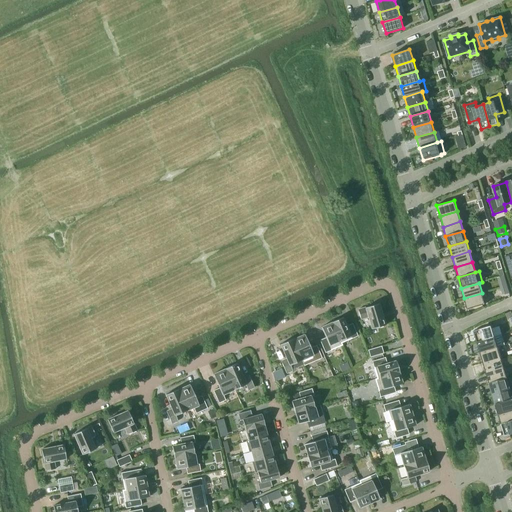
[(500,287),(503,296),(510,294),(507,285),(500,287)]
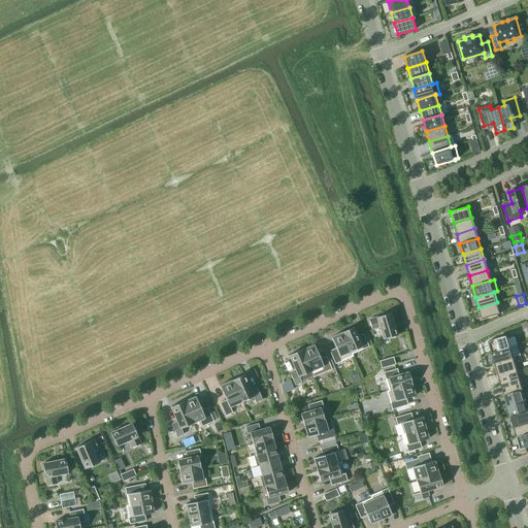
[(497,302),(479,307),(482,319),(500,314),(497,302)]
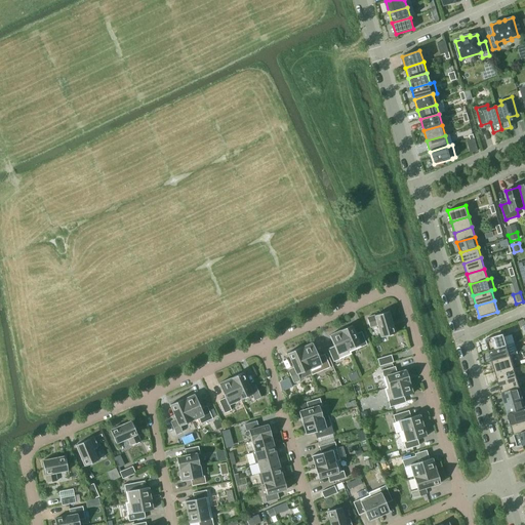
[(381,337),(395,333),(389,311),(367,318),(369,327),(377,325),(381,337)]
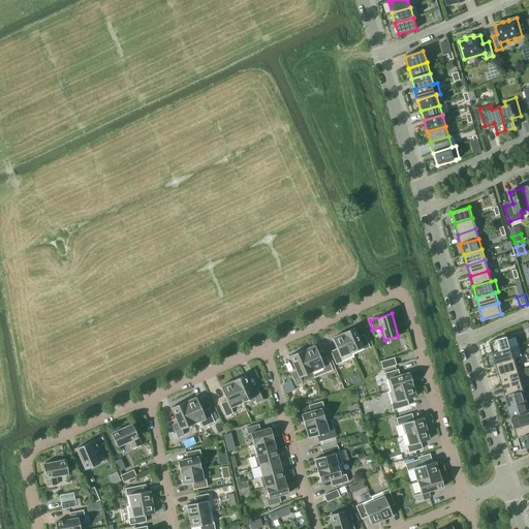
[(358,337),(354,328),(342,333),(343,334),(351,354),(352,354),(370,347),(364,334),(358,337)]
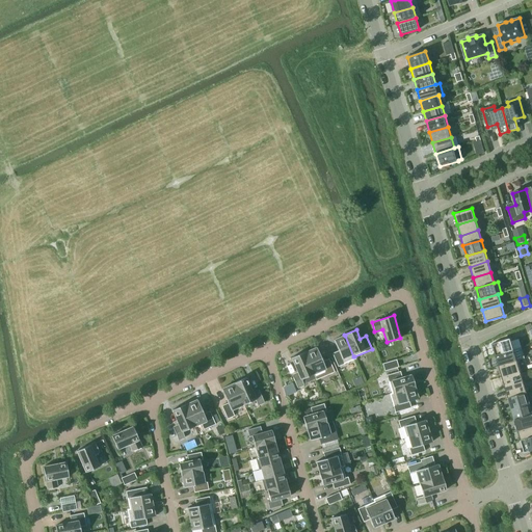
[(353,356),(345,336),(334,340),(339,351),(333,353),(338,366),(355,358),(354,356),(353,356)]
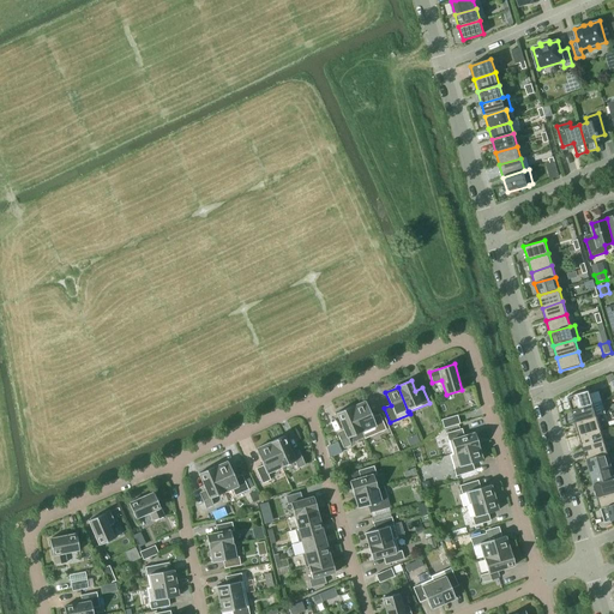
[(569,397),(572,410),(594,404),(589,391),(569,397)]
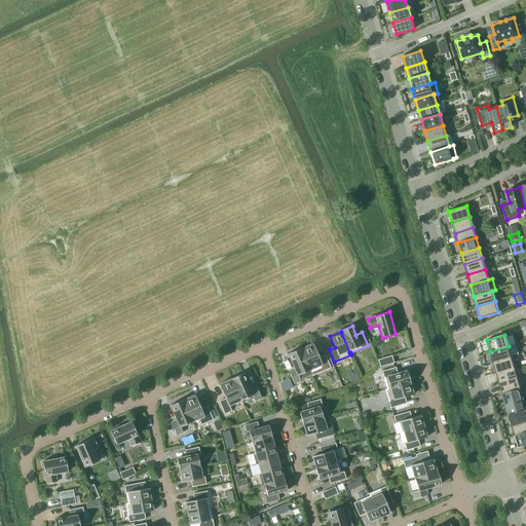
[(318,358),(313,343),(301,348),(310,370),(322,365),(324,371),(331,368),(325,354),(318,358)]
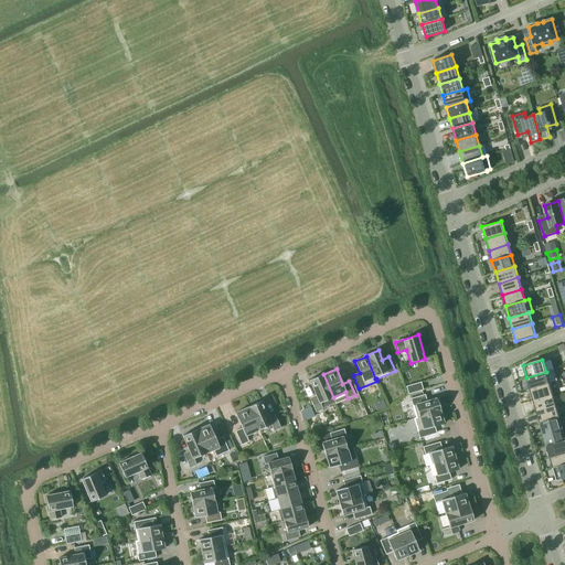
[(546,372),(526,377),(530,388),(550,383),(546,372)]
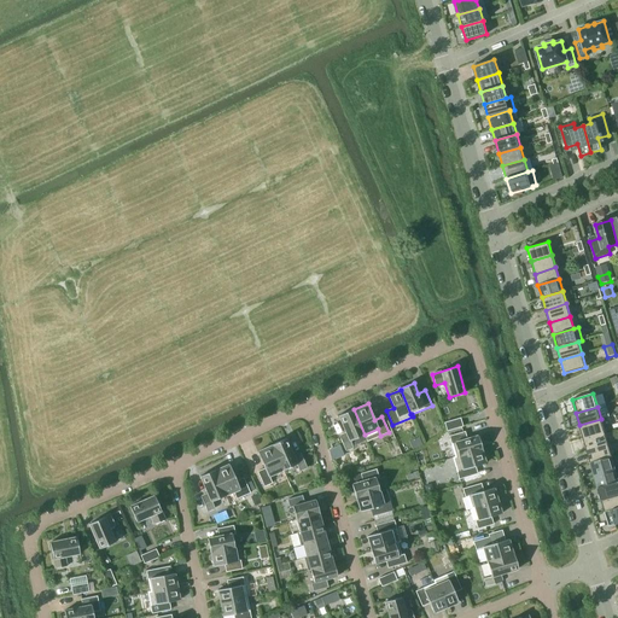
[(338,415),(347,432),(339,436),(345,450),(354,447),(353,447),(367,441),(363,435),(365,435),(354,409),(338,415)]
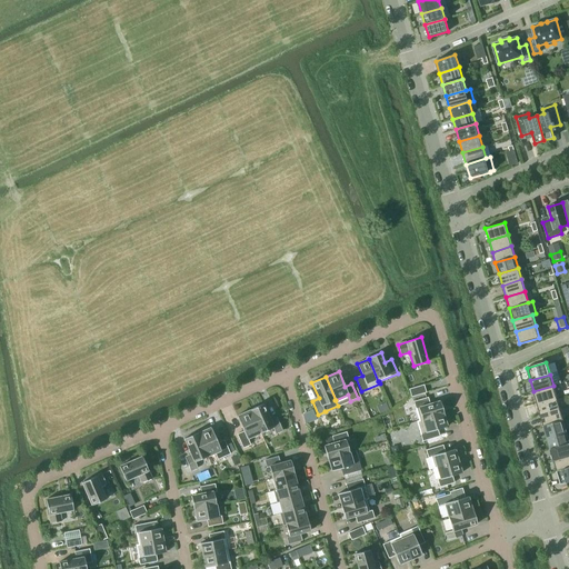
[(409,389),(411,397),(426,392),(423,385),(409,389)]
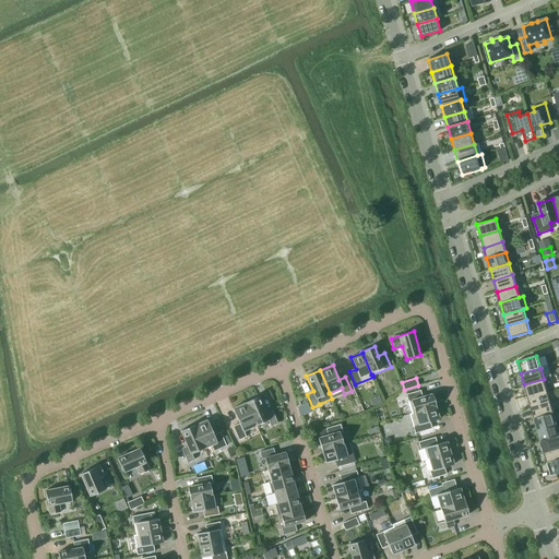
[(524,384),(527,395),(547,390),(544,379),(524,384)]
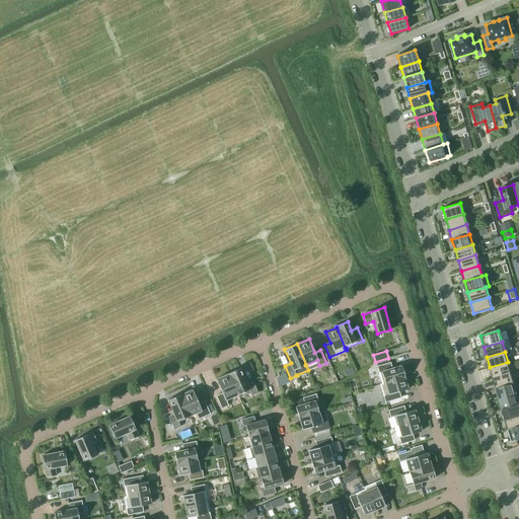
[(377,366),(382,383),(382,384),(404,378),(404,377),(401,366),(392,368),(390,362),(377,366)]
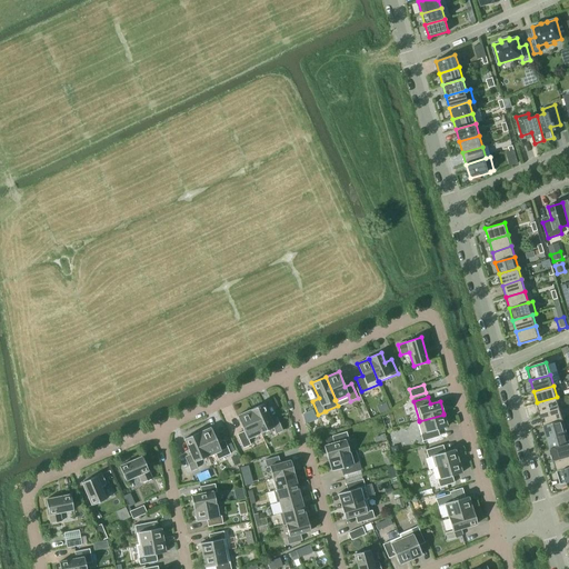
[(557,397),(537,402),(540,415),(560,409),(557,397)]
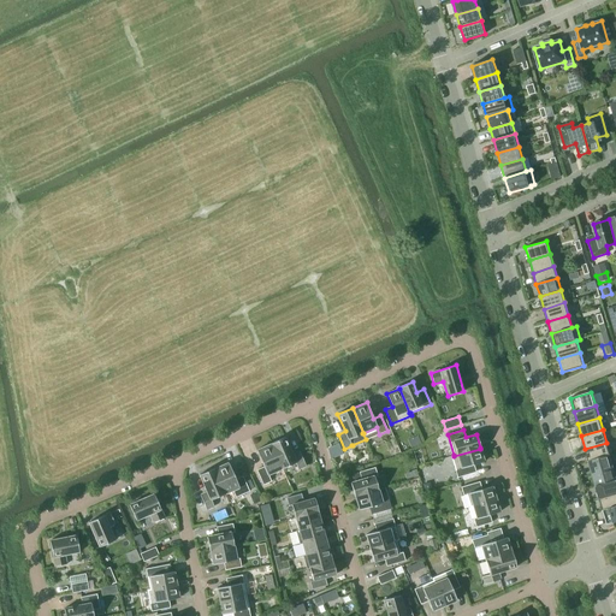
[(300,451),(292,454),(285,437),(270,443),(271,444),(282,469),(295,463),(298,469),(306,466),(300,451)]
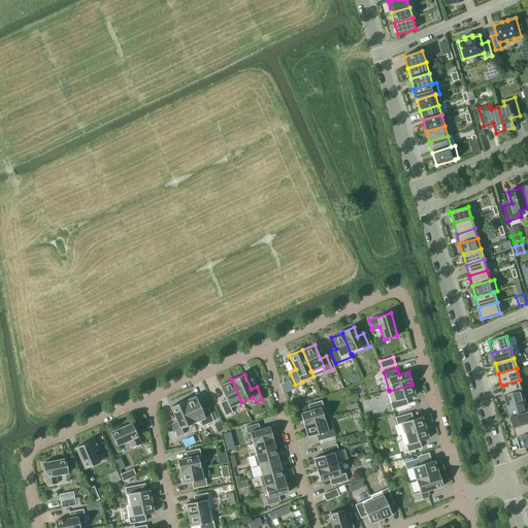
[(501,385),(504,395),(523,390),(520,380),(501,385)]
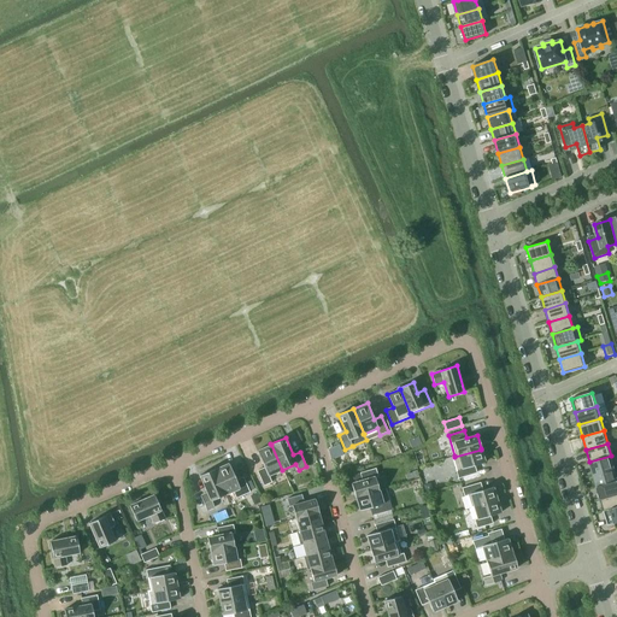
[(282,470),(271,445),(257,451),(264,468),(257,470),(264,486),(271,482),(269,475),(282,470)]
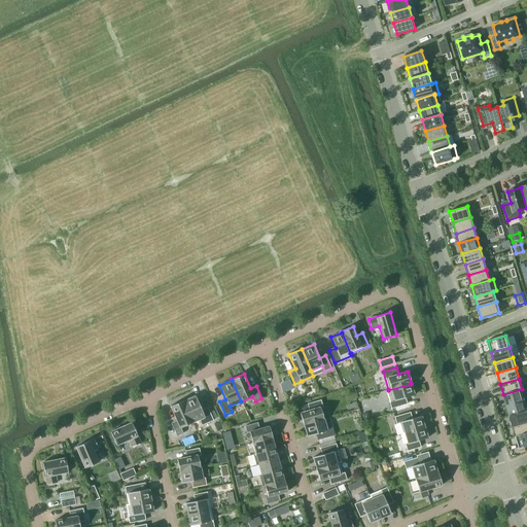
[(386,390),(391,409),(407,403),(405,397),(414,394),(411,384),(388,390),(388,389),(386,390)]
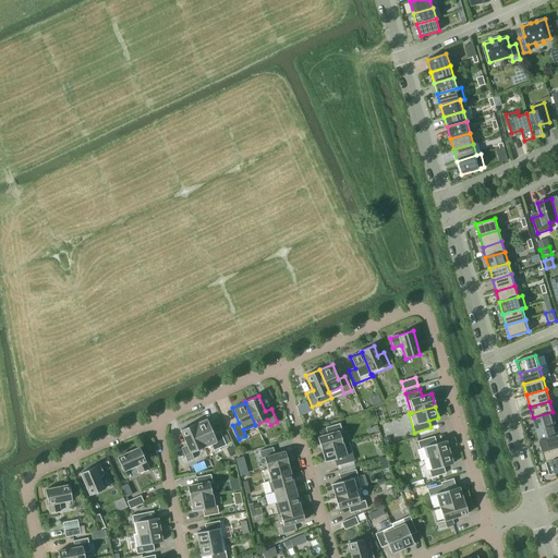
[(553,412),(533,417),(536,429),(556,423),(553,412)]
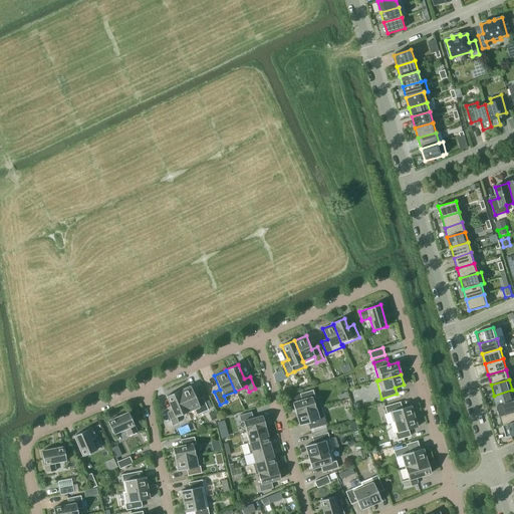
[(197,400),(191,386),(179,392),(188,412),(194,409),(197,415),(208,410),(208,409),(205,402),(203,398),(197,400)]
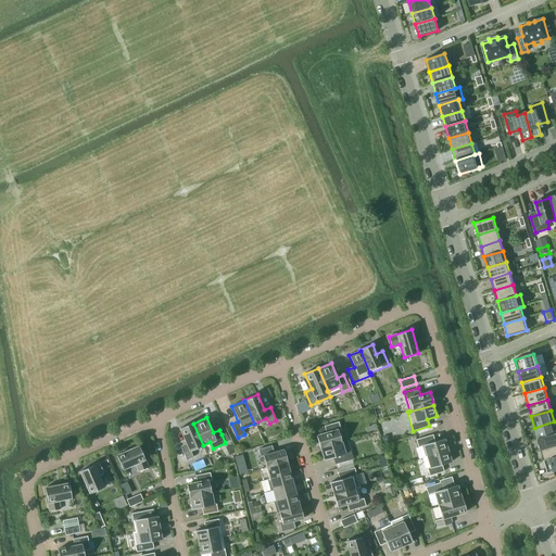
[(340,429),(338,421),(325,426),(326,432),(316,436),(320,449),(341,442),(338,430),(340,429)]
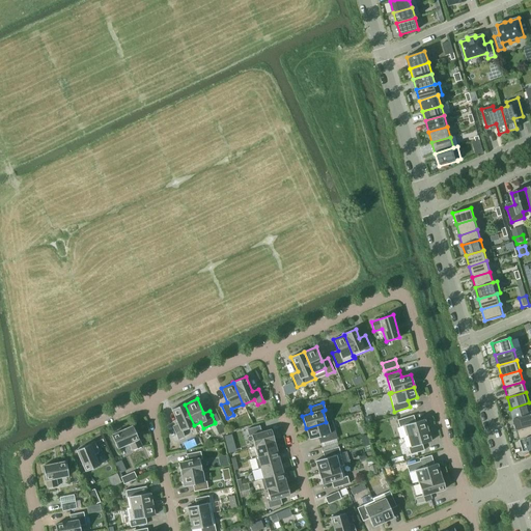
[(510,409),(513,419),(530,414),(530,410),(529,402),(510,409)]
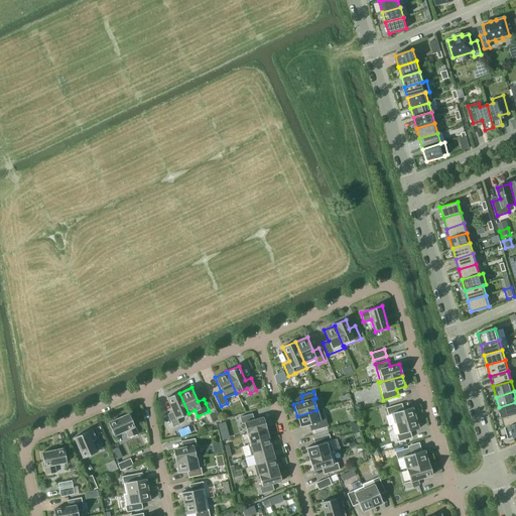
[(188,413),(179,393),(179,392),(167,397),(173,412),(167,414),(172,427),(179,424),(177,418),(188,413)]
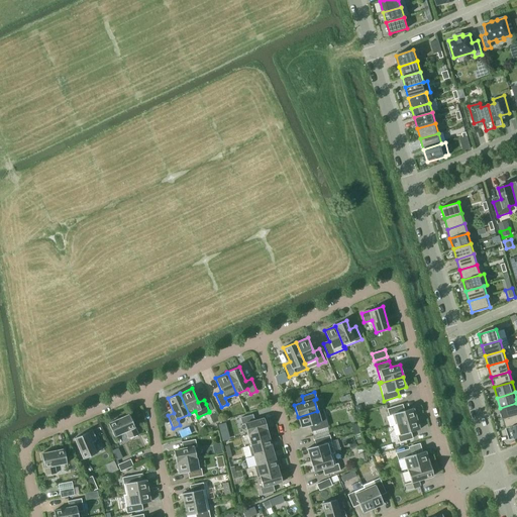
[(516,403),(500,408),(503,419),(516,414),(516,403)]
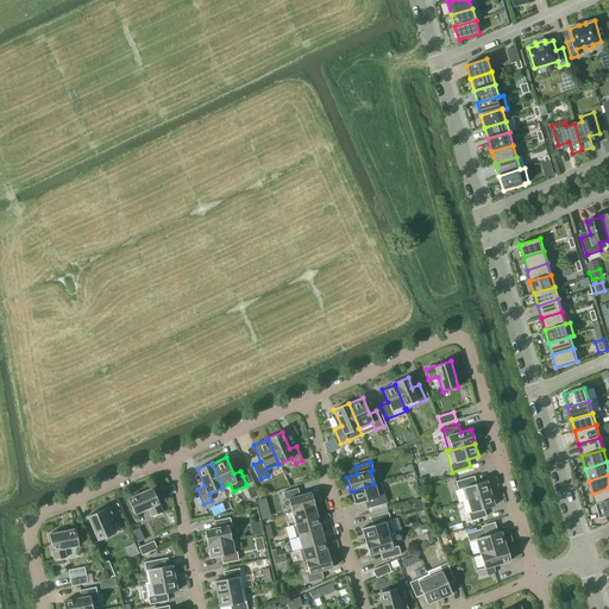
[(473,476),(456,482),(458,490),(460,489),(465,501),(468,501),(468,500),(490,494),(487,481),(476,483),(473,476)]
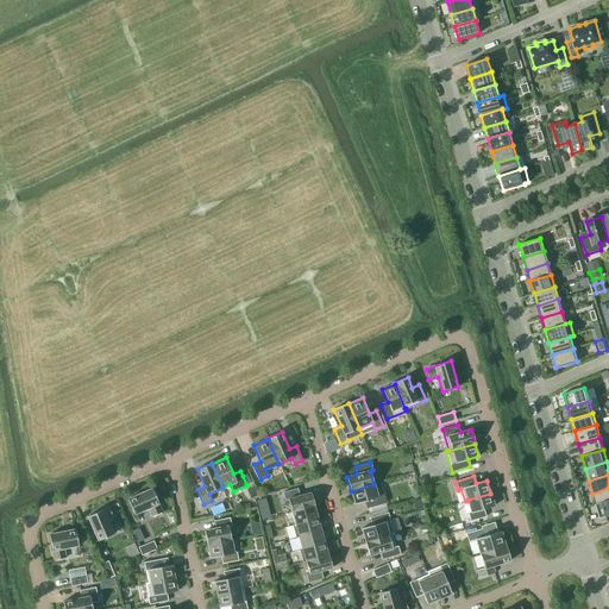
[(368,500),(370,508),(385,503),(383,495),(377,496),(374,484),(351,491),(355,504),(368,500)]
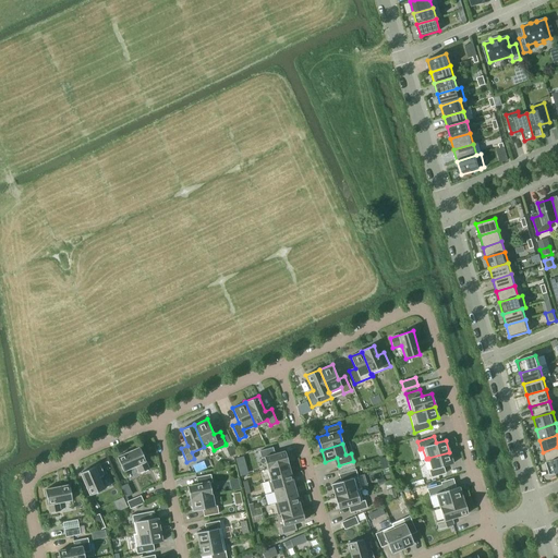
[(233,446),(227,448),(230,457),(237,453),(233,446)]
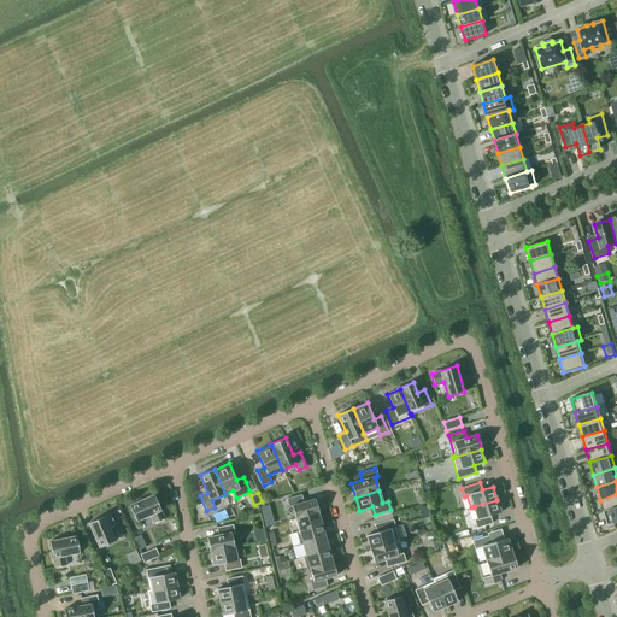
[(153,523),(165,518),(154,494),(129,505),(136,521),(150,515),(153,523)]
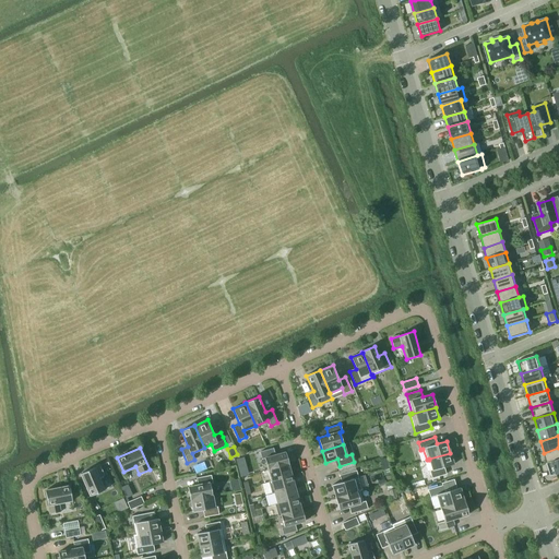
[(288,464),(289,464),(285,452),(275,455),(273,448),(260,452),(262,459),(264,458),(268,471),(288,464)]
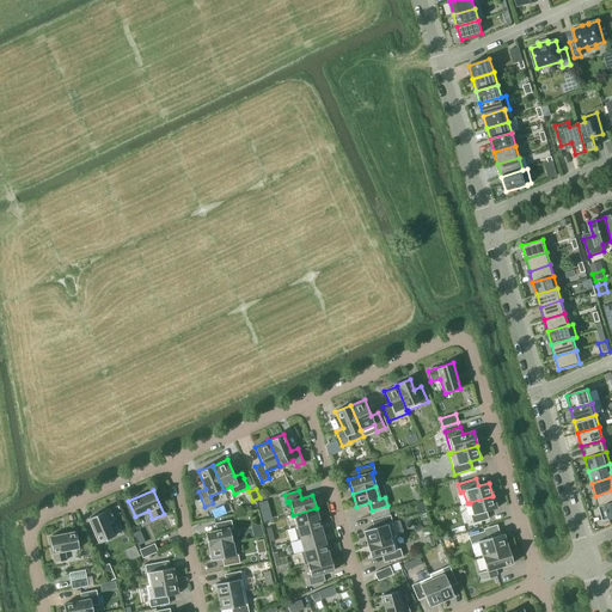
[(611,490),(595,496),(599,507),(611,502),(611,490)]
